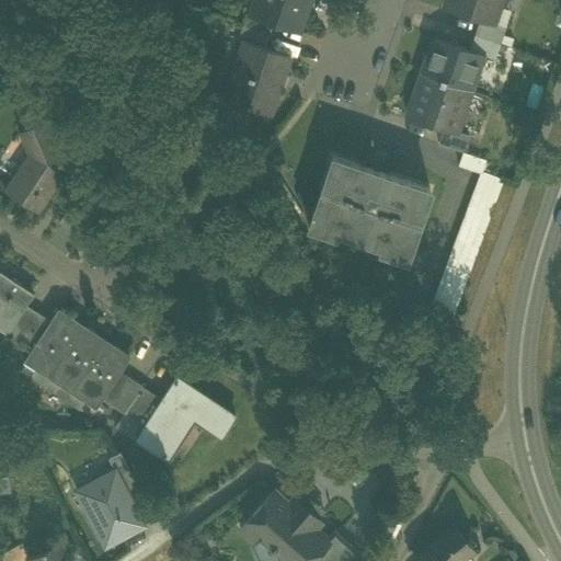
[(272,22),(298,31),(308,0),(254,0),(250,13),(250,14),(272,22)]
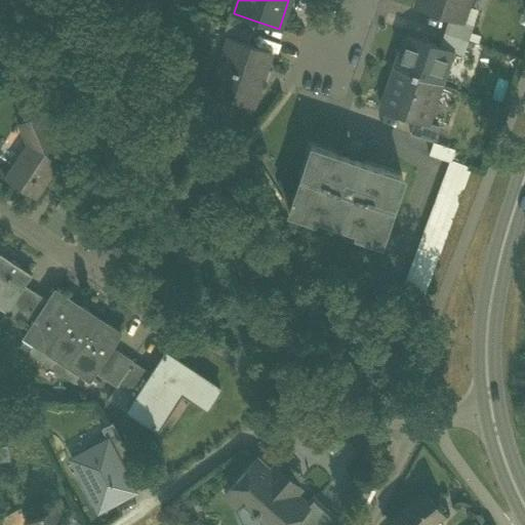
[(460,22),(468,0),(417,0),(415,7),(449,18),(460,23),(460,22)]
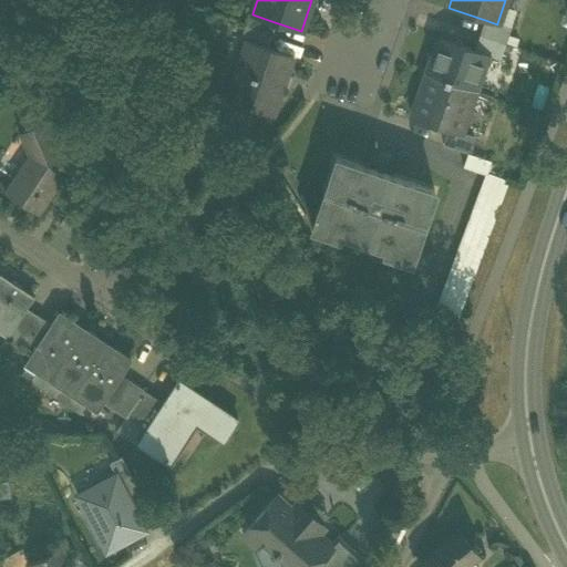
[(250,12),(245,26),(270,34),(275,22),(253,14),(253,13),(250,12)]
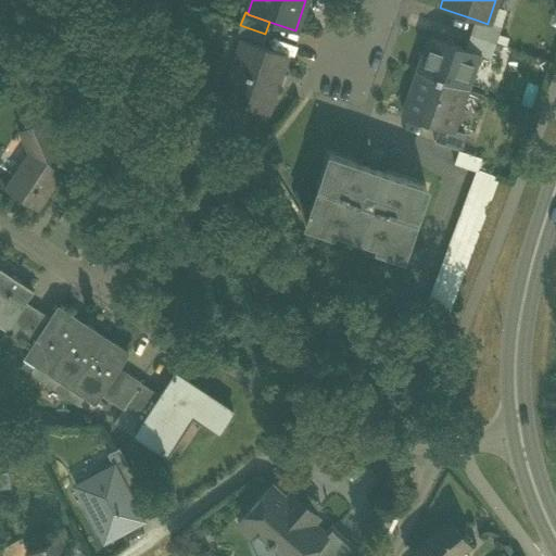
[(476,20),(470,34),(495,42),(501,27),(488,23),(488,24),(476,20)]
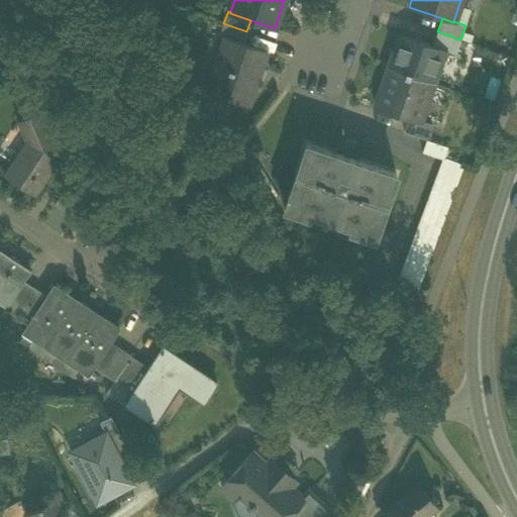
[(242,42),(246,31),(223,23),(219,35),(224,37),(224,36),(242,42)]
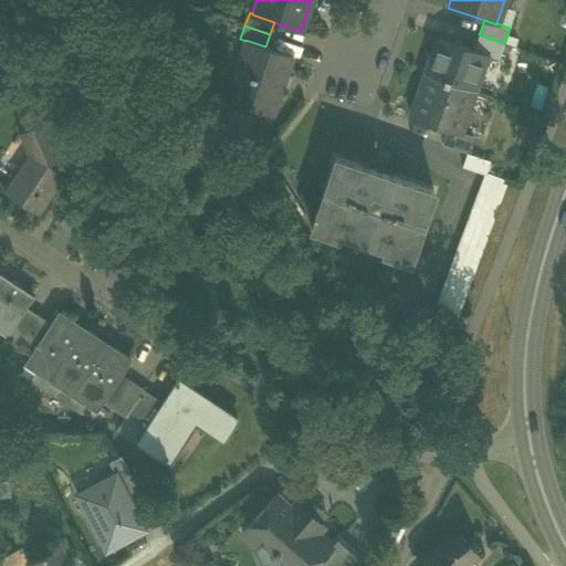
[(499,60),(504,43),(479,34),(473,50),(486,54),(486,55),(499,60)]
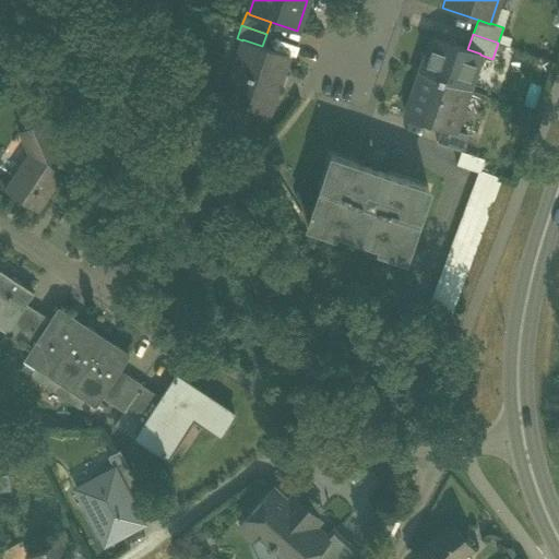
[(432,37),(420,73),(405,116),(437,126),(454,132),(468,90),(480,55),(480,54),(467,49),(432,37)]
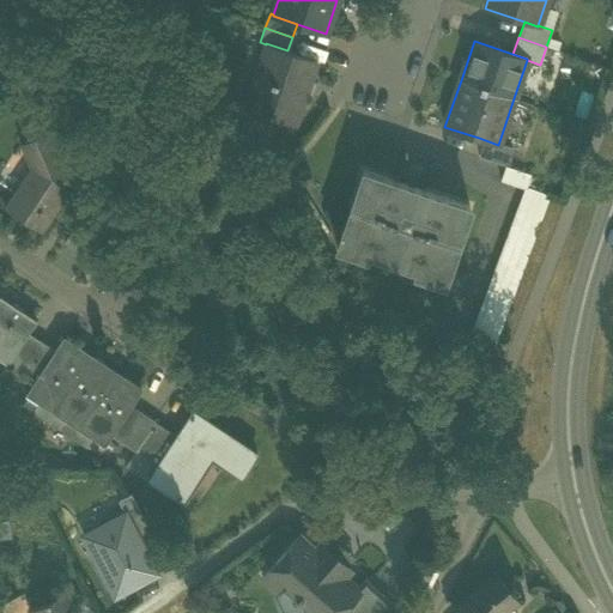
[(252,109),(295,125),(316,60),(287,50),(266,43),(266,44),(259,65),(266,67),(252,109)]
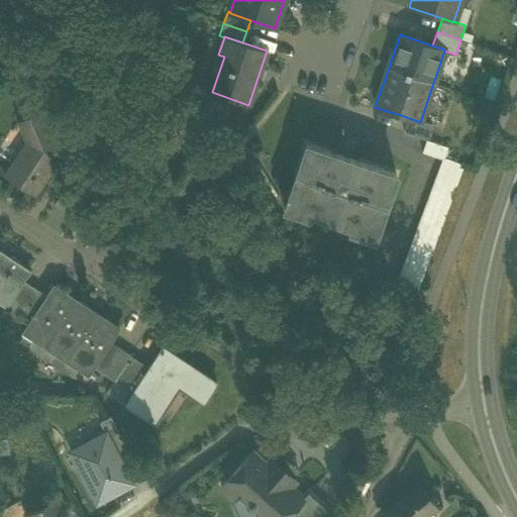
[(4,175),(34,195),(59,157),(39,111),(18,120),(26,140),(4,175)]
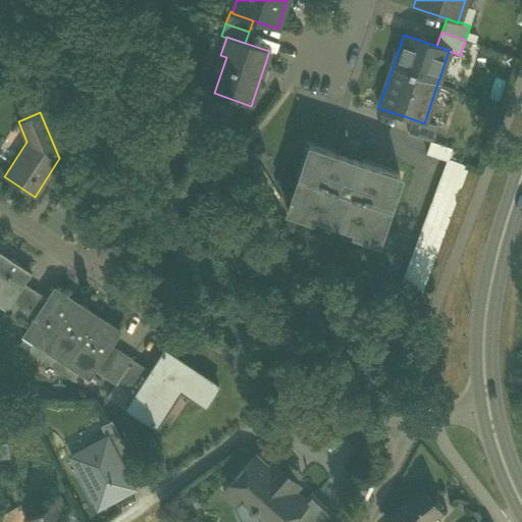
[(403,132),(429,141),(432,142),(436,127),(424,123),(408,117),(403,132)]
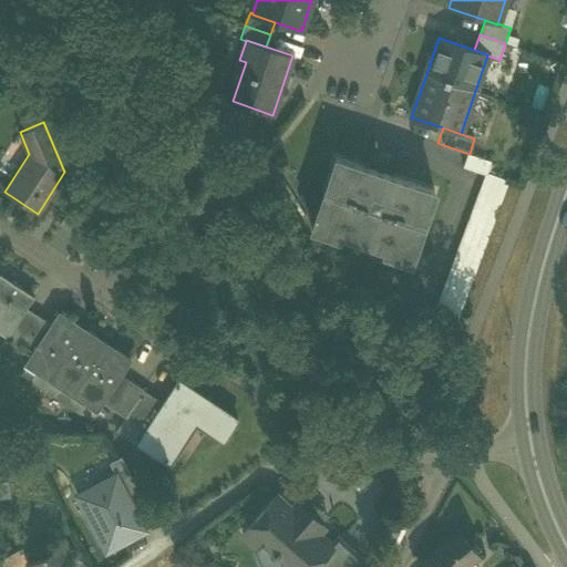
[(494,162),(470,154),(466,153),(462,168),(481,174),(488,177),(494,162)]
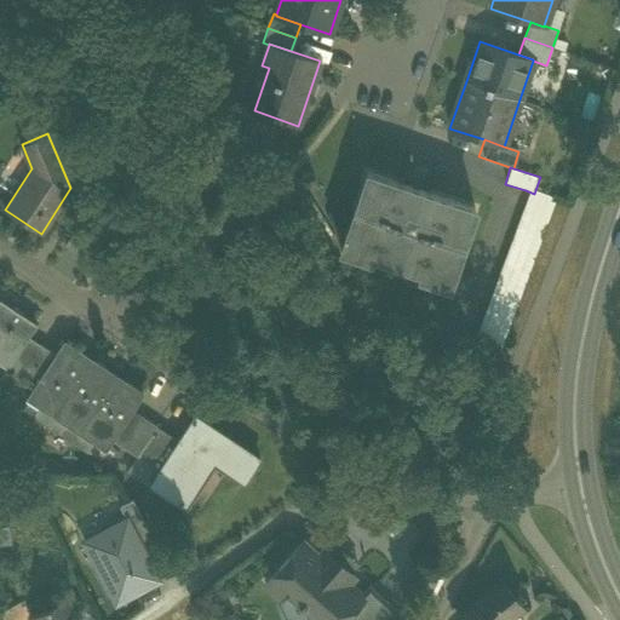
[(342,246),(451,282),(475,208),(367,172),(342,246)]
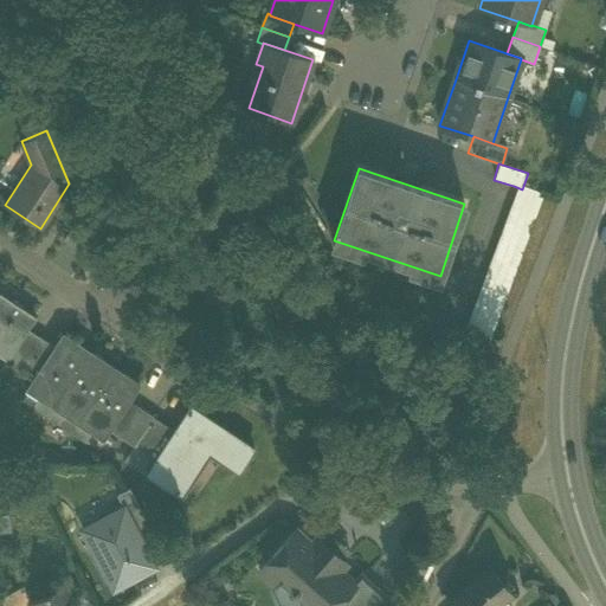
[(269,192),(279,208),(290,202),(281,186),(269,192)]
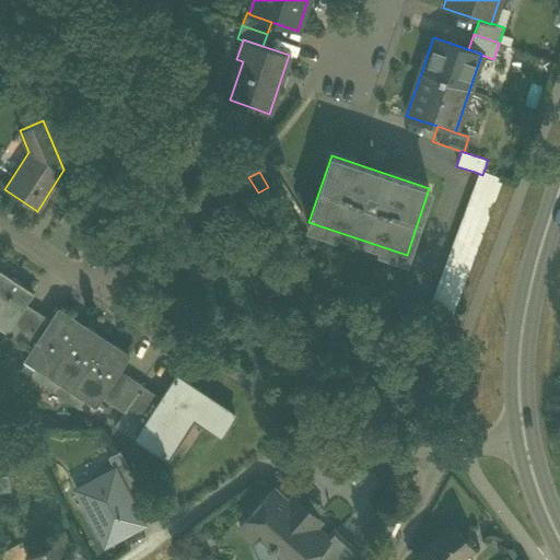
[(499,181),(482,175),(475,172),(434,291),(458,299),(499,181)]
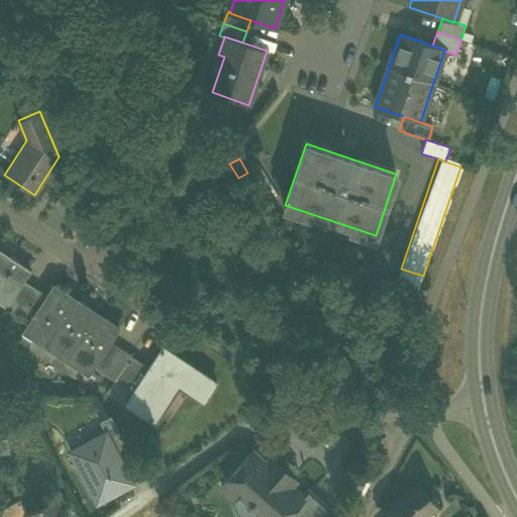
[(0,249),(0,301),(7,306),(23,280),(30,270),(0,249)]
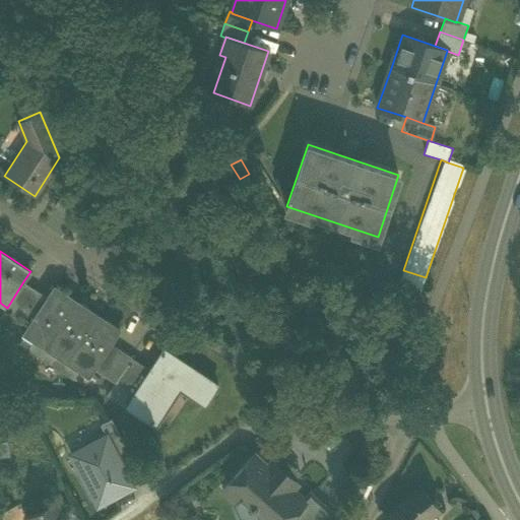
[(7,308),(16,314),(34,288),(23,281),(7,308)]
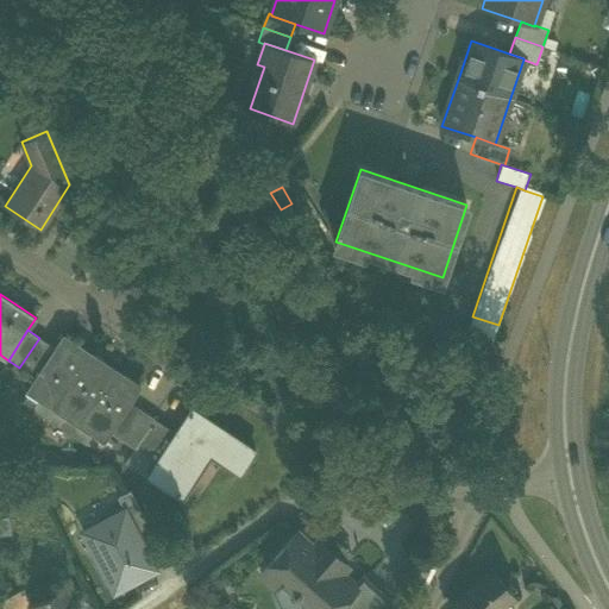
[(26,391),(104,441),(110,433),(108,432),(129,402),(130,402),(140,387),(63,336),(56,347),(36,378),(26,391)]
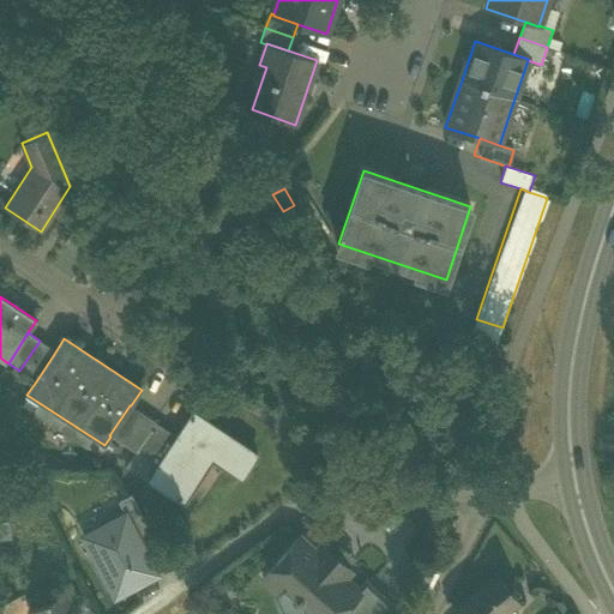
[(56,350),(40,341),(19,371),(36,381),(56,350)]
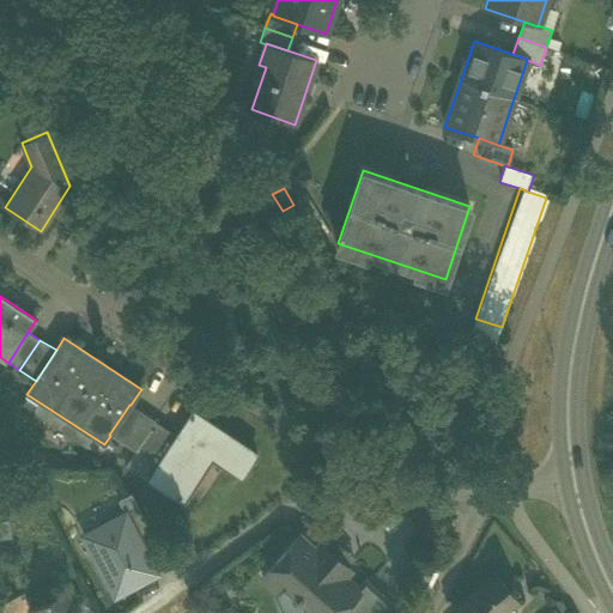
[(110,436),(122,443),(143,413),(131,405),(129,405),(109,435),(110,436)]
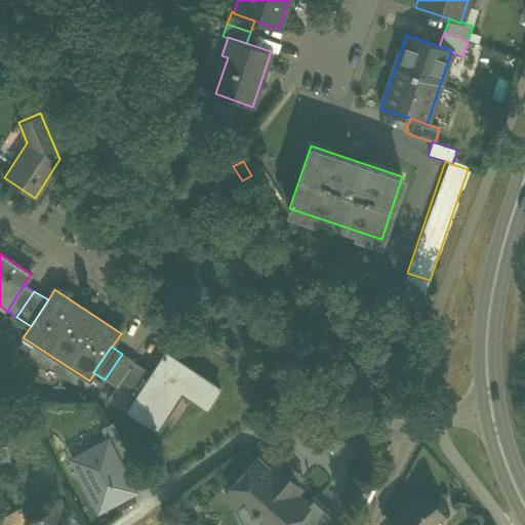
[(153,428),(154,429),(156,426),(154,425),(177,390),(206,409),(219,389),(165,352),(151,373),(134,399),(126,410),(153,428)]
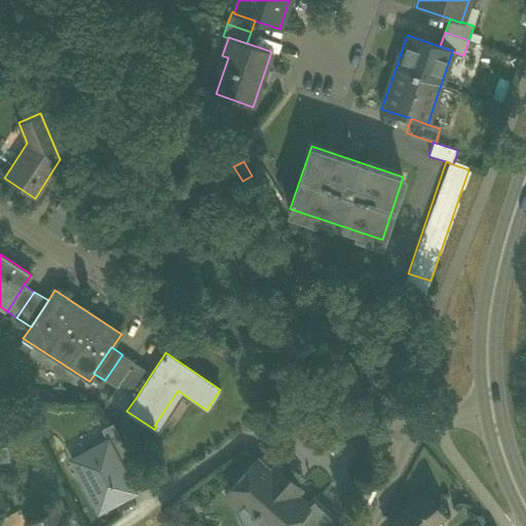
[(105,380),(116,387),(133,362),(122,354),(105,380)]
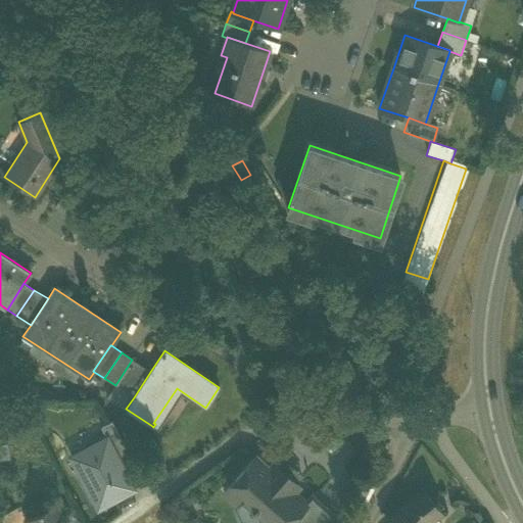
[(150,372),(132,360),(115,385),(134,397),(150,372)]
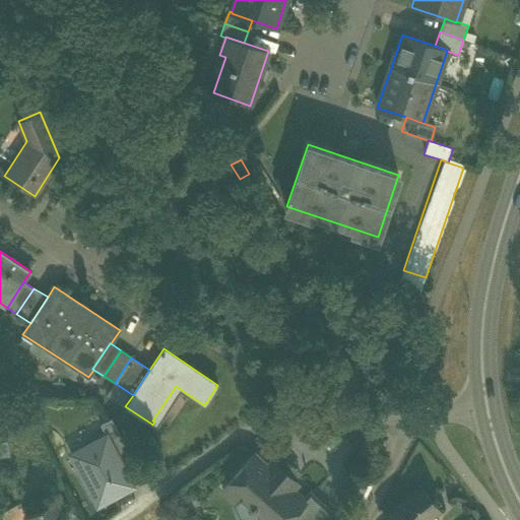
[(106,436),(118,457),(128,451),(111,419),(100,425),(106,436)]
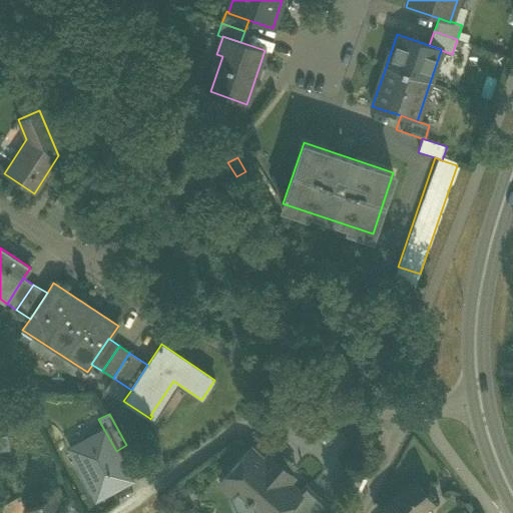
[(108,483),(112,490),(131,480),(116,451),(104,430),(69,449),(92,491),(108,483)]
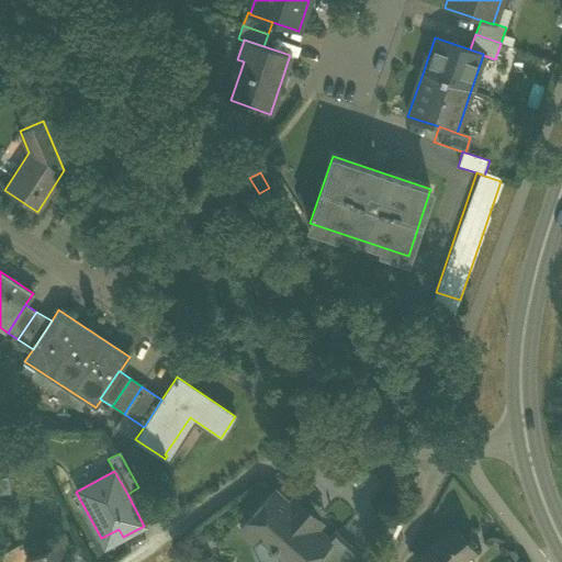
[(281,561),(310,561),(315,555),(328,541),(328,540),(315,528),(321,521),(294,498),(289,505),(273,492),(240,529),(256,543),(261,538),(272,548),(271,549),(273,550),(273,549),(284,559),(281,561)]
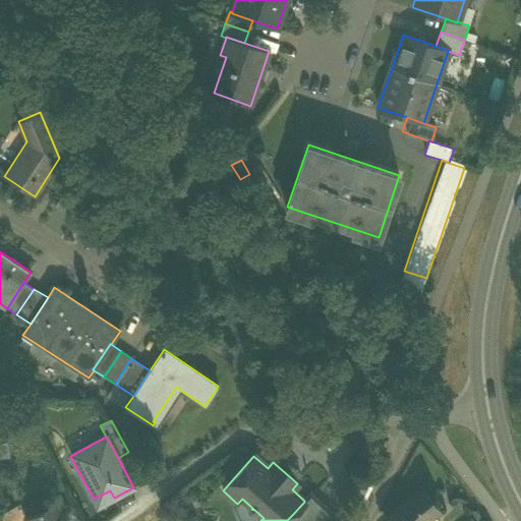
[(421,486),(397,506),(408,520),(427,520),(441,511),(421,486)]
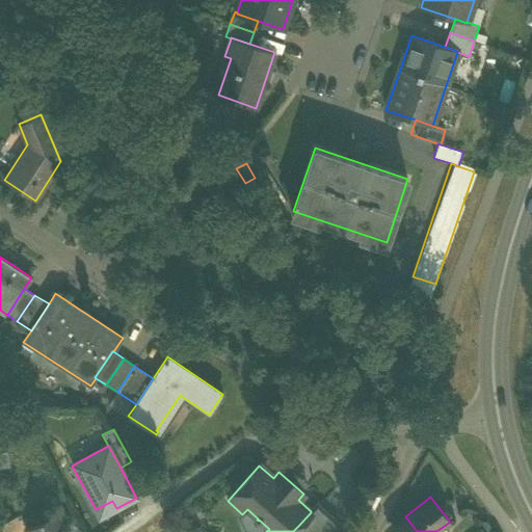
[(112,501),(96,509),(100,516),(116,508),(112,501)]
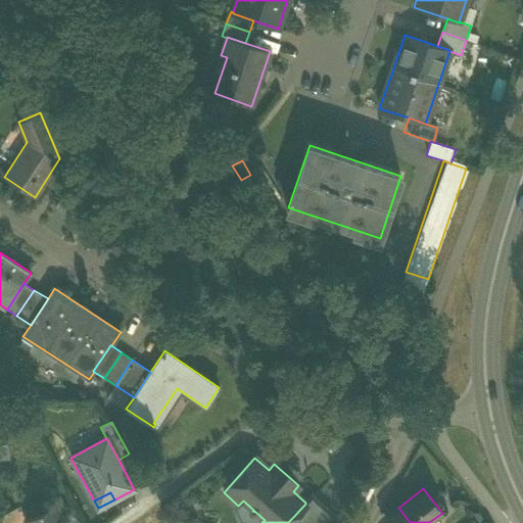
[(293,517),(299,522),(330,522),(334,519),(332,515),(311,495),(305,503),(305,504),(293,517)]
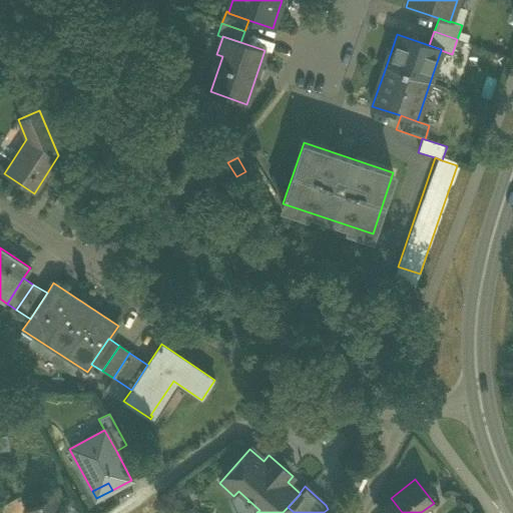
[(25,512),(64,512),(53,494),(24,510),(25,512)]
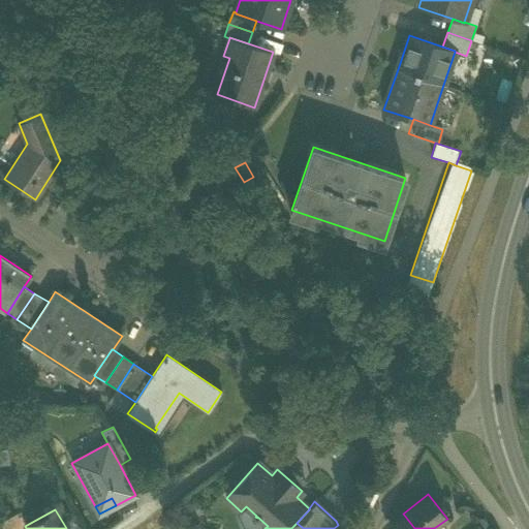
[(0,519),(0,522),(1,528),(26,528),(25,526),(17,510),(0,519)]
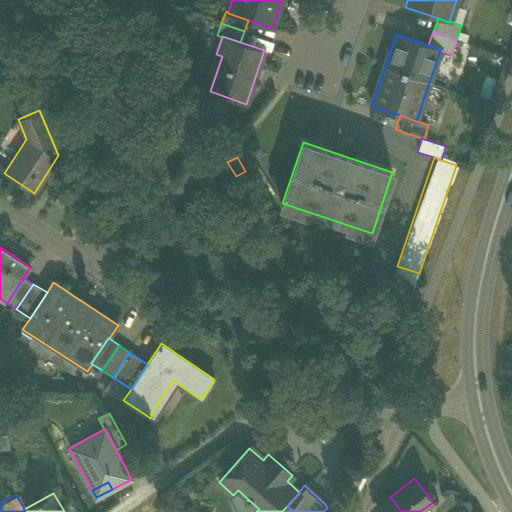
[(401,511),(390,497),(377,507),(381,511),(401,511)]
